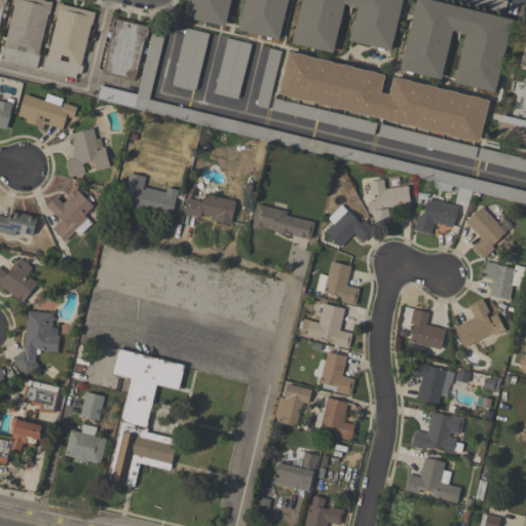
[(3,61),(4,55),(0,54),(0,49),(1,45),(4,46),(13,6),(12,5),(13,0),(46,0),(51,1),(48,13),(47,13),(37,54),(39,55),(36,69),(3,61)]
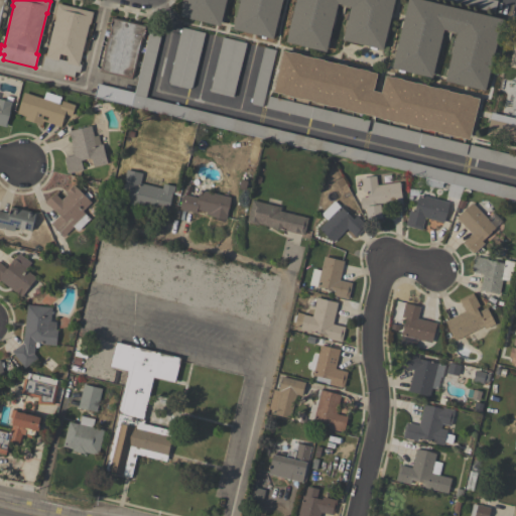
[(280,0),(271,39),(232,29),(239,0),(226,0),(220,26),(179,16),(183,0),(280,0)]
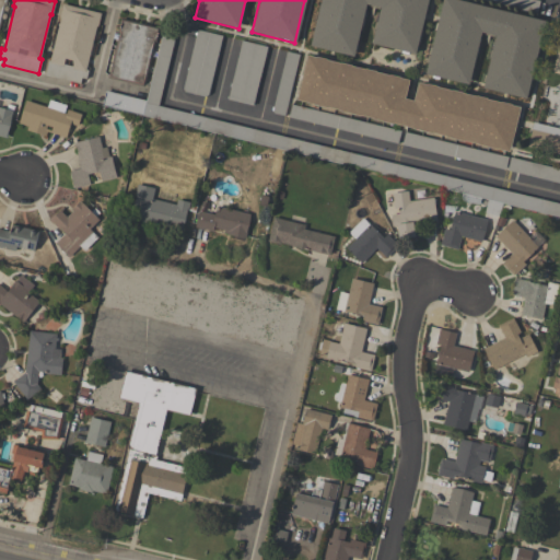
[(319,0),(310,45),(353,56),(365,3),(381,7),(372,43),(415,54),(428,0),(319,0)]
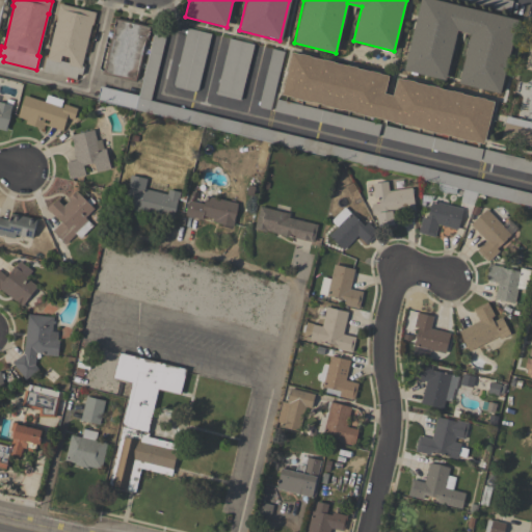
[(437,0),(420,0),(403,70),(446,80),(457,30),(471,33),(458,83),(499,92),(517,19),(437,0)]
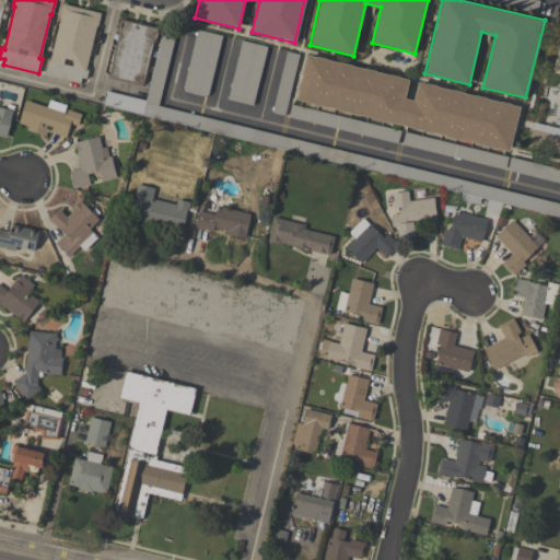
[(101,13),(97,26),(96,26),(85,69),(88,70),(85,79),(81,78),(80,83),(45,74),(48,60),(49,60),(60,16),(59,16),(62,3),(101,13)]
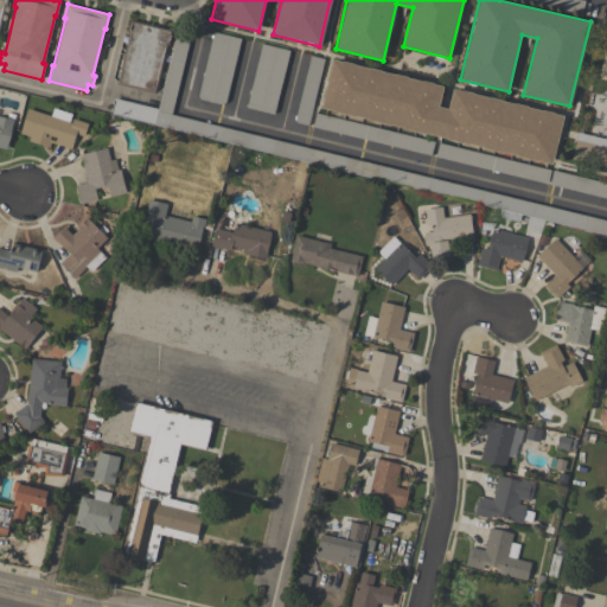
[(116,84),(128,36),(127,34),(131,20),(173,30),(170,46),(167,45),(155,94),(116,84)]
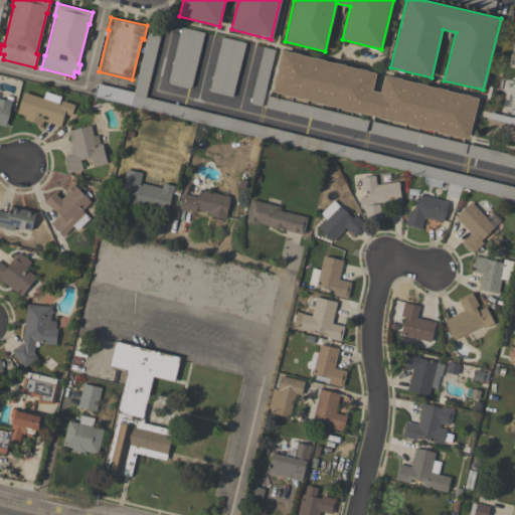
[(180,27),(167,82),(190,89),(203,32),(180,27)]
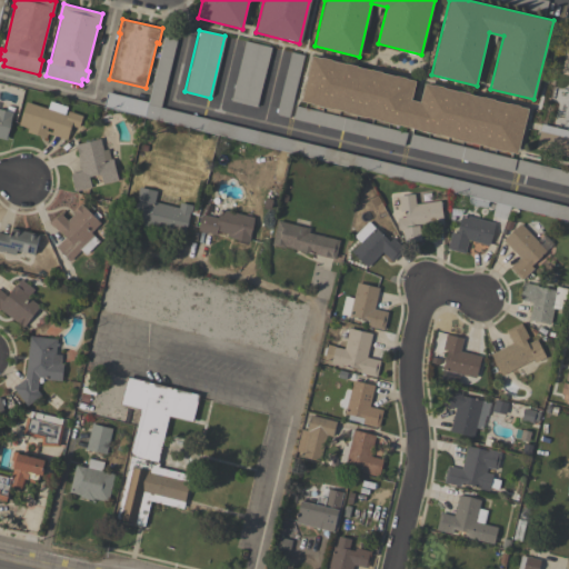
[(160,107),(147,103),(165,33),(177,37),(160,107)]
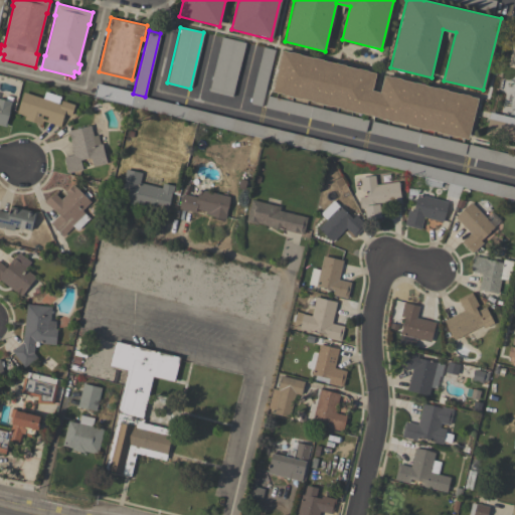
[(221,37),(209,91),(232,97),(245,42),(221,37)]
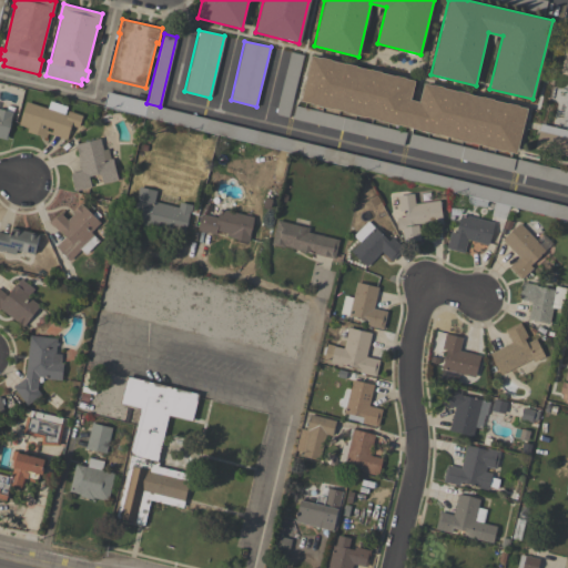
[(291,51),(275,110),(276,114),(287,117),(303,54),(291,51)]
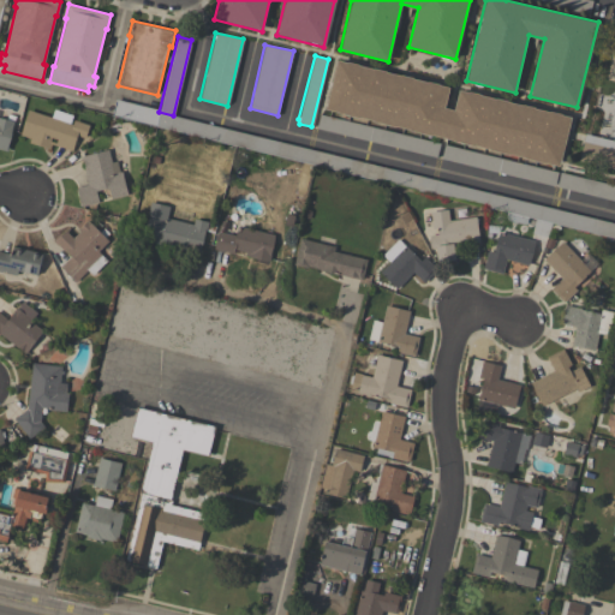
[(326,108),(338,61),(448,88),(443,107),(454,109),(459,90),(569,118),(559,166),(326,108)]
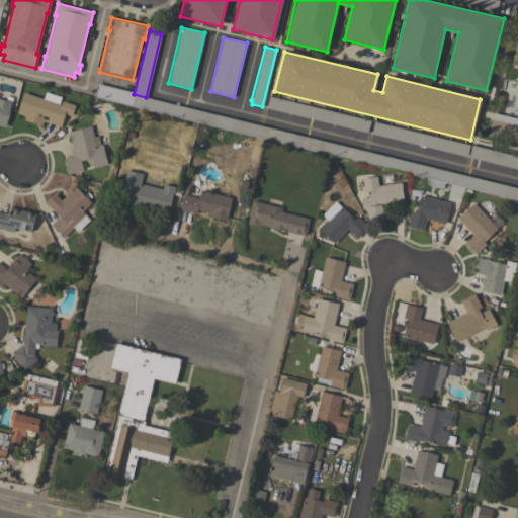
[(135,93),(131,105),(94,96),(97,83),(135,93)]
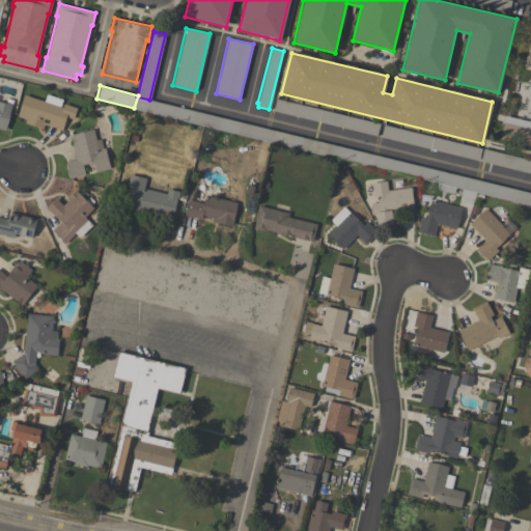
[(24,95),(46,102),(48,94),(62,100),(60,107),(62,108),(63,104),(77,108),(74,119),(66,117),(62,130),(45,124),(43,129),(25,122),(26,119),(18,117),(24,95)]
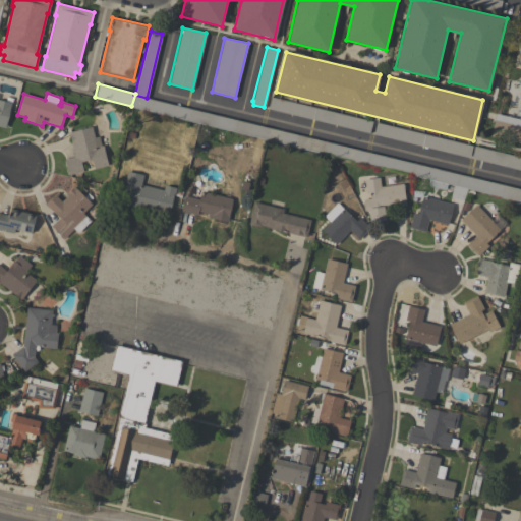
[(134,95),(132,107),(187,120),(190,109),(134,95)]
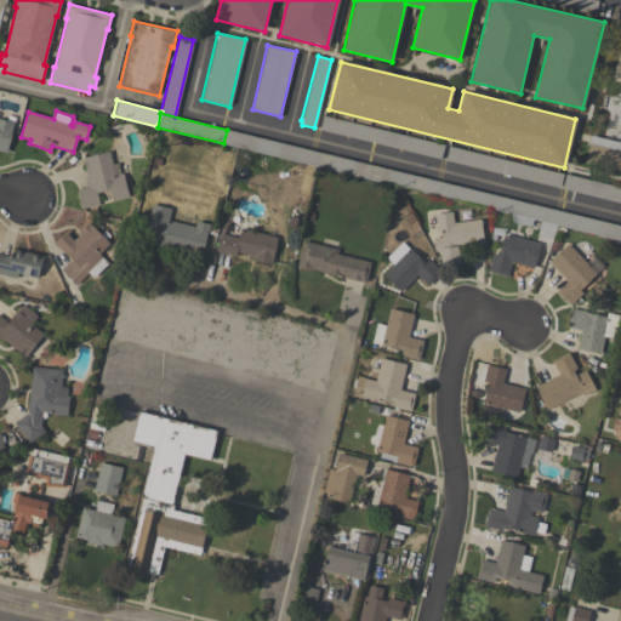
[(440,158),(443,144),(323,115),(320,129),(440,158)]
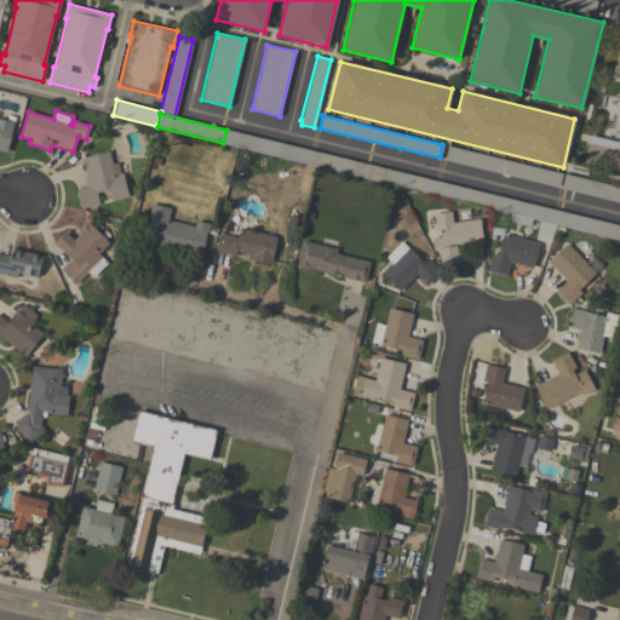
[(0,118),(15,122),(9,147),(10,147),(7,153),(0,150),(0,118)]
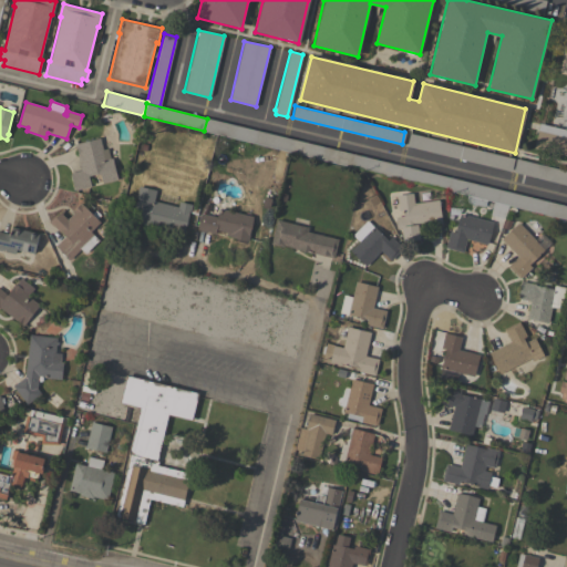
[(207,119),(204,131),(254,143),(257,131),(207,119)]
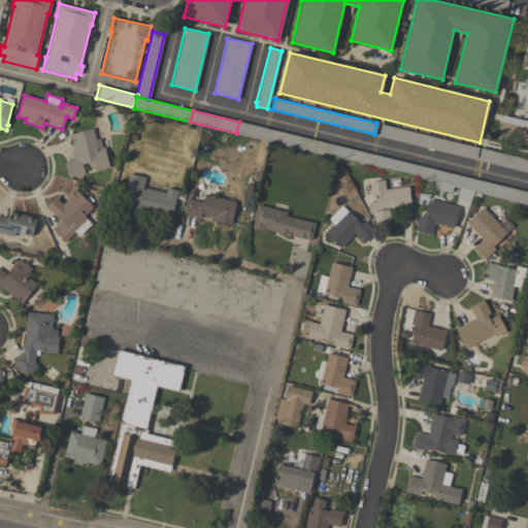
[(527,121),(502,114),(496,138),(527,145),(527,121)]
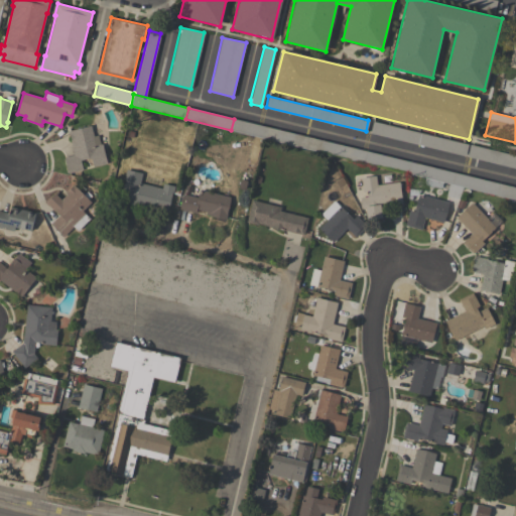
[(234,119),(231,130),(274,141),(277,129),(234,119)]
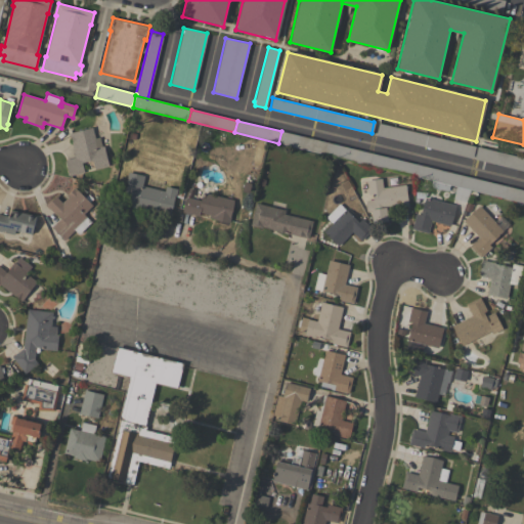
[(472,158),(475,146),(379,123),(376,134),(472,158)]
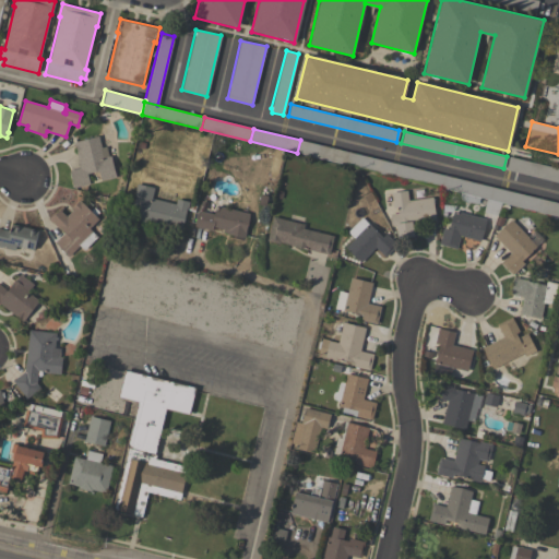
[(80,168),(76,152),(76,151),(75,147),(73,142),(98,135),(102,147),(106,146),(108,156),(110,155),(116,177),(102,180),(98,170),(86,174),(90,185),(73,188),(69,170),(80,168)]
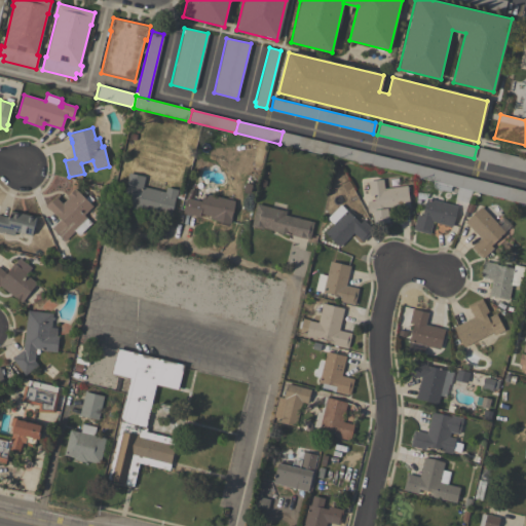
[(283,132),(279,144),(325,155),(328,143),(283,132)]
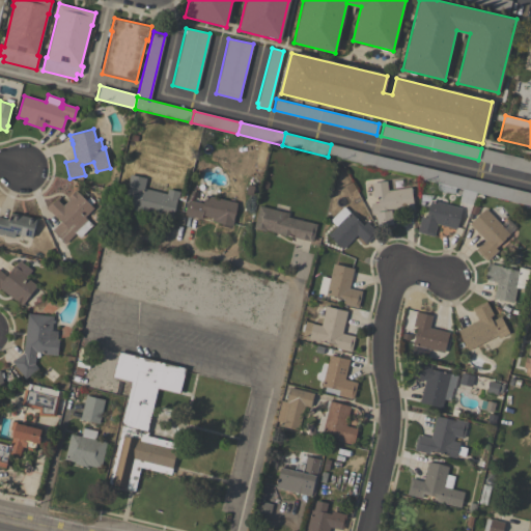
[(331,144),(328,156),(373,167),(376,155),(331,144)]
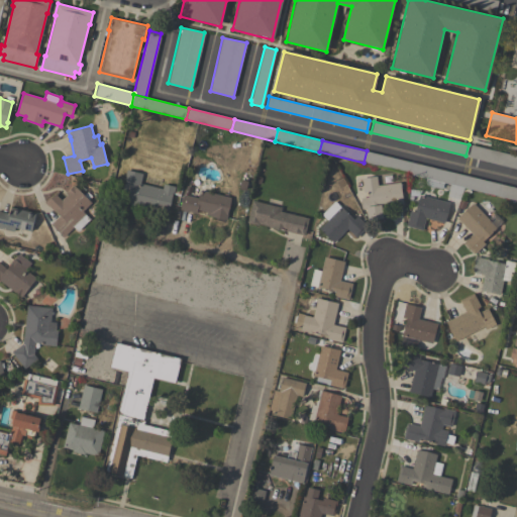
[(516,168),(516,157),(471,145),(468,157),(516,168)]
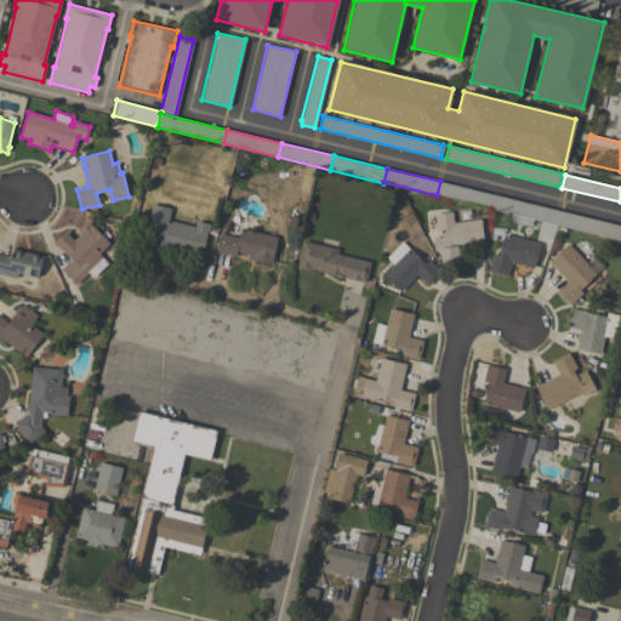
[(440,181),(437,195),(490,209),(494,194),(440,181)]
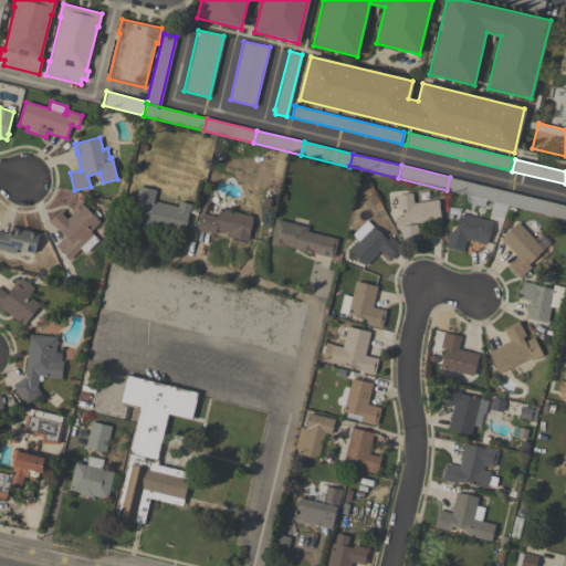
[(450,177),(447,190),(495,202),(499,189),(450,177)]
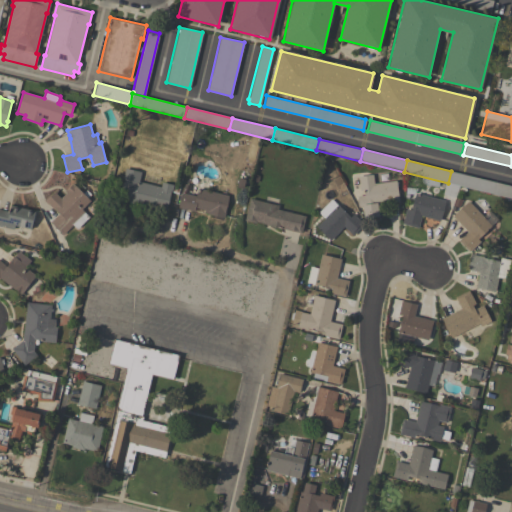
[(174,185),(172,191),(171,191),(167,210),(119,199),(123,179),(122,178),(125,168),(141,171),(139,181),(161,187),(162,182),(174,185)]
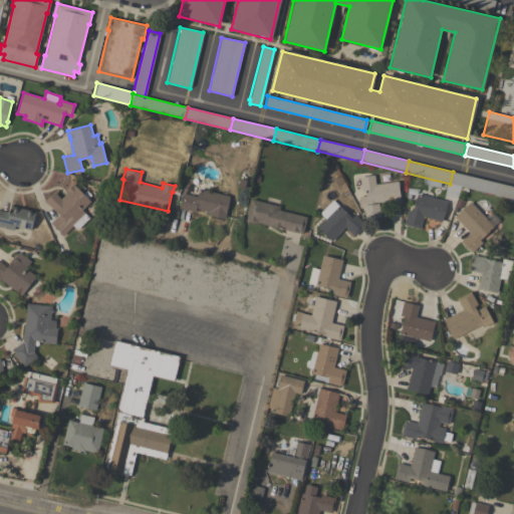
[(401,200),(379,202),(381,217),(365,219),(363,207),(359,208),(358,196),(365,196),(365,191),(361,191),(359,177),(374,175),(375,184),(399,182),(401,200)]
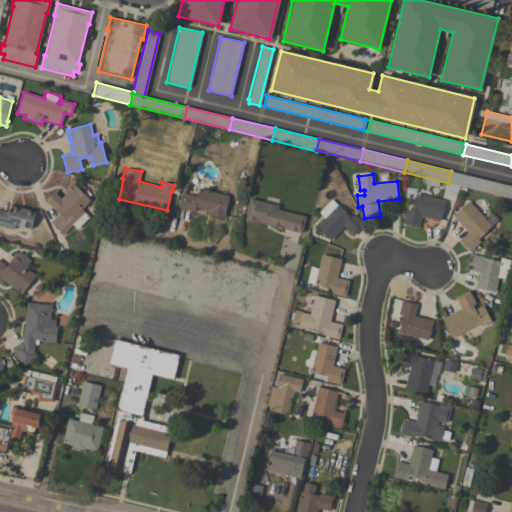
[(511,186),(494,182),(492,193),(511,198),(511,186)]
